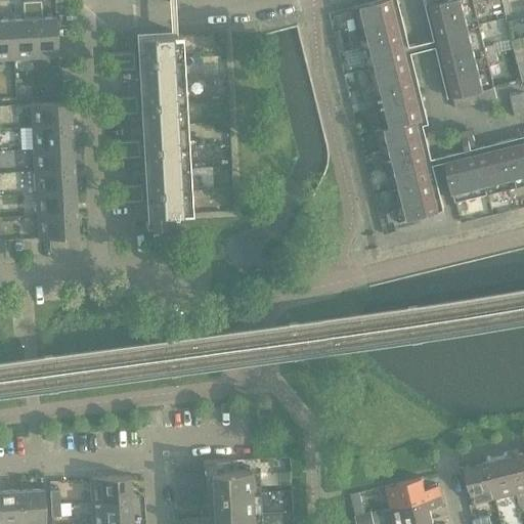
[(34,13),(43,12),(42,0),(33,1),(34,13)]
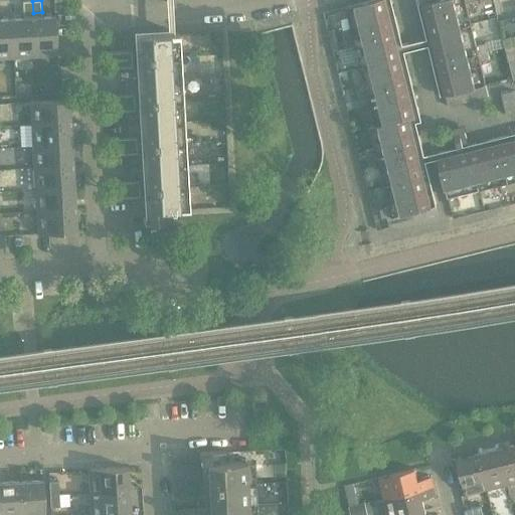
[(343,32),(345,40),(398,27),(391,0),(376,0),(347,7),(352,30),(343,32)]
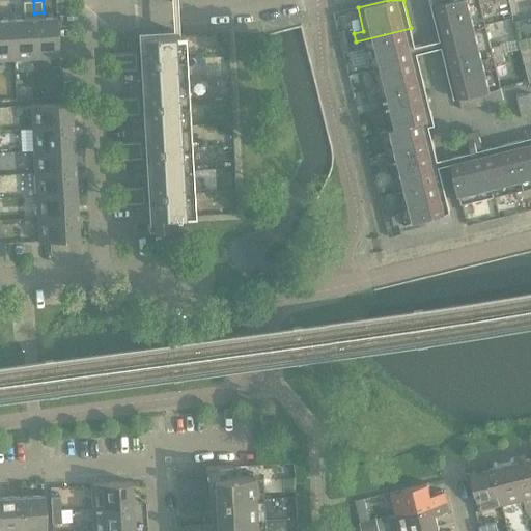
[(432,3),(441,40),(455,99),(459,98),(501,87),(495,64),(505,61),(501,45),(491,48),(480,3),(479,0),(453,0),(438,4),(438,2),(432,3)]
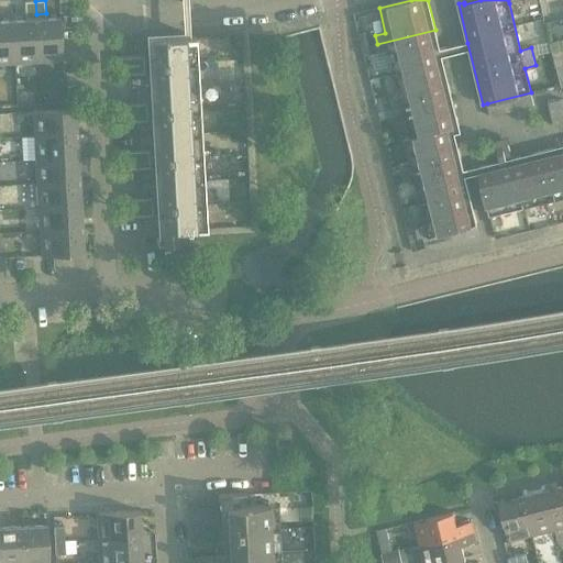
[(25,15),(36,14),(35,1),(24,1),(25,15)]
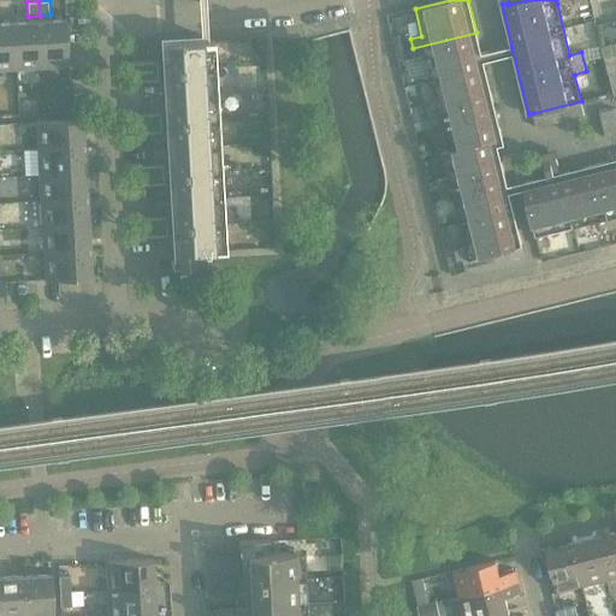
[(66,19),(40,22),(42,69),(69,66),(66,19)]
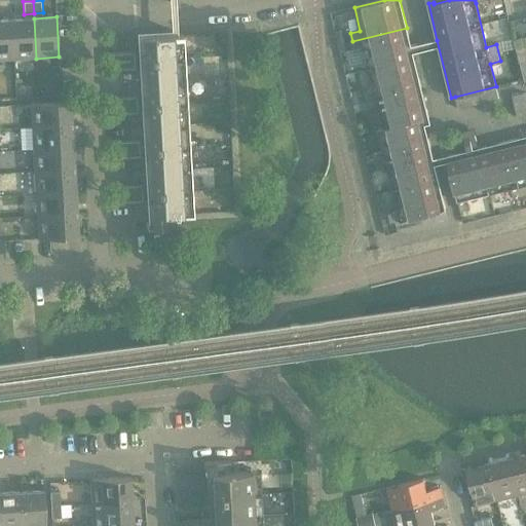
[(34,19),(11,20),(13,60),(36,59),(34,19)]
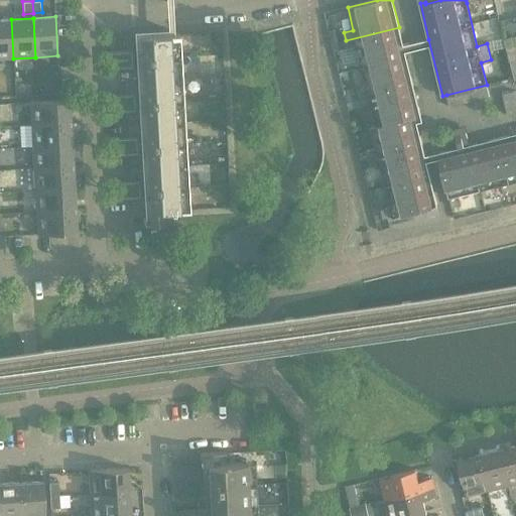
[(11,19),(0,19),(0,58),(13,58),(11,19)]
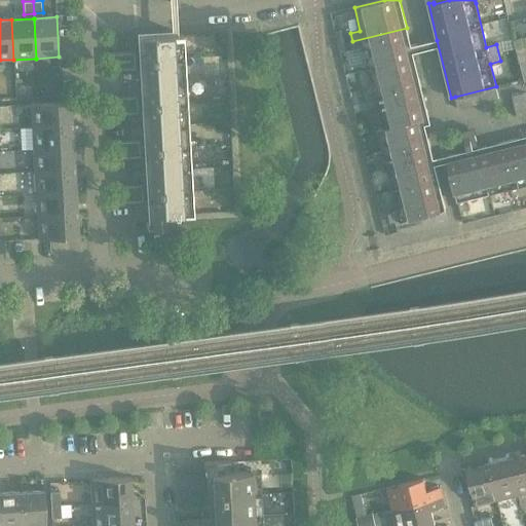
[(407,28),(352,41),(354,49),(364,47),(369,69),(414,58),(407,28)]
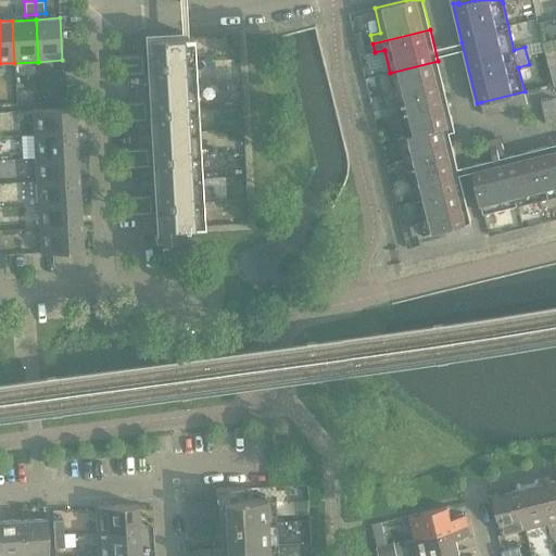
[(367,32),(355,34),(358,47),(370,43),(367,32)]
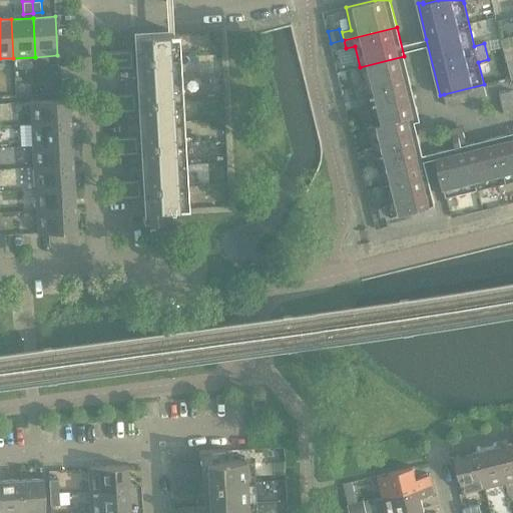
[(172,34),(139,36),(140,59),(179,56),(178,34),(172,34)]
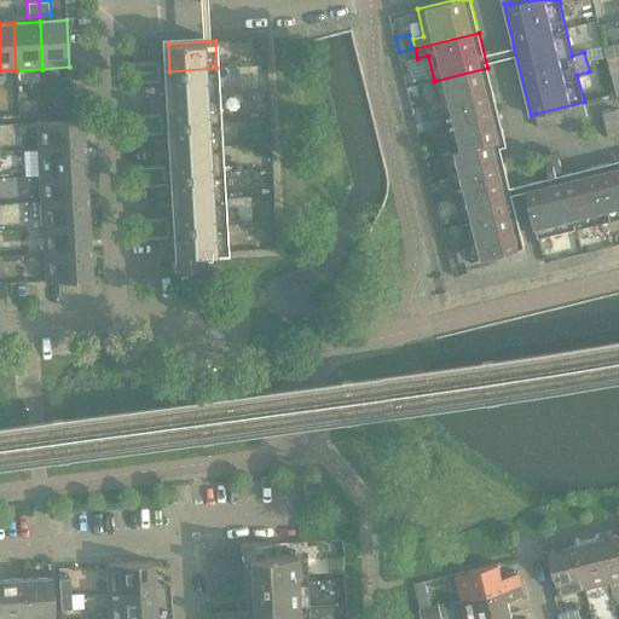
[(618,44),(605,48),(608,62),(618,58),(618,44)]
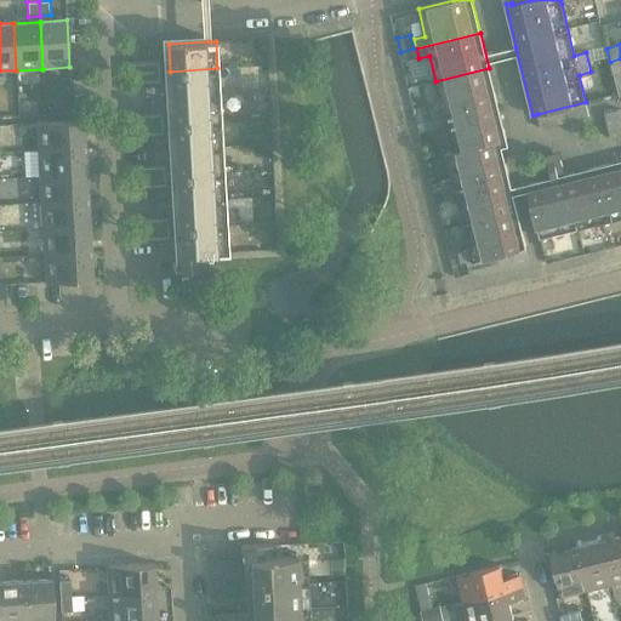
[(620,58),(610,62),(614,75),(620,73),(620,58)]
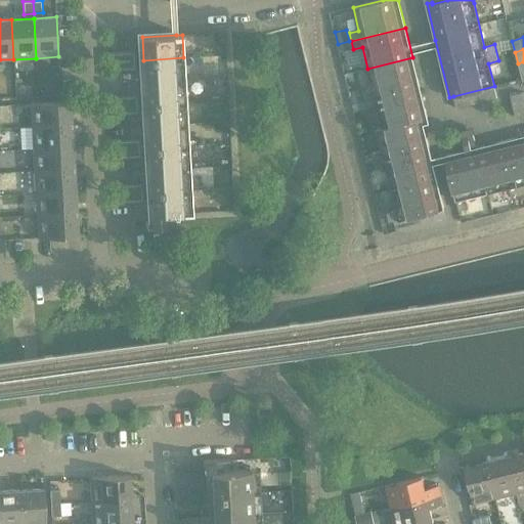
[(106,53),(107,62),(120,61),(120,52),(106,53)]
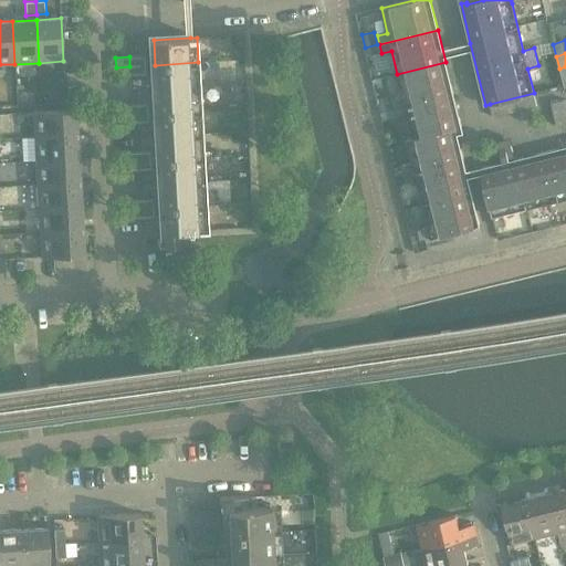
[(146,56),(129,56),(129,66),(146,65),(146,56)]
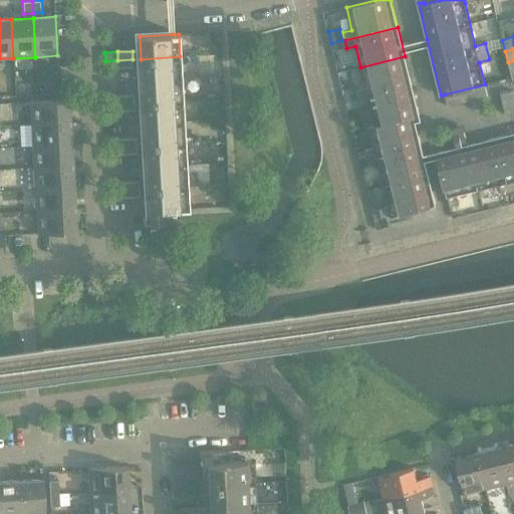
[(180,56),(141,59),(142,80),(182,78),(180,56)]
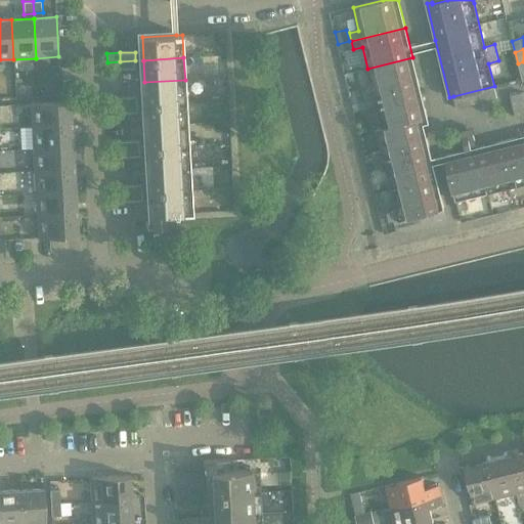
[(363,92),(365,100),(420,87),(412,57),(367,69),(373,90),(363,92)]
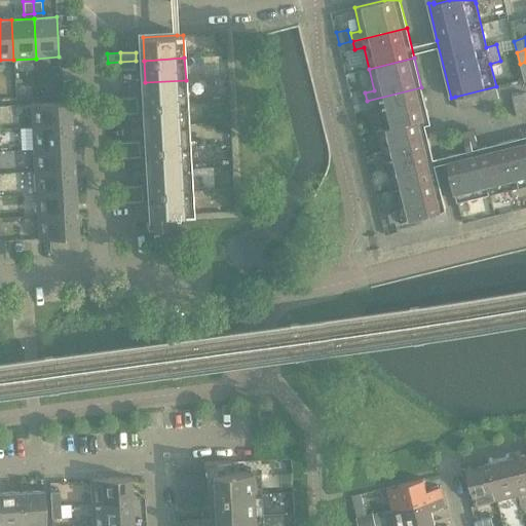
[(136,61),(120,62),(121,71),(137,70),(136,61)]
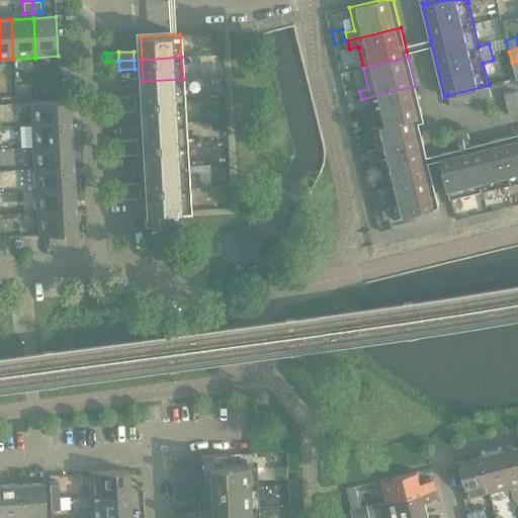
[(118,61),(106,62),(106,70),(119,70),(118,61)]
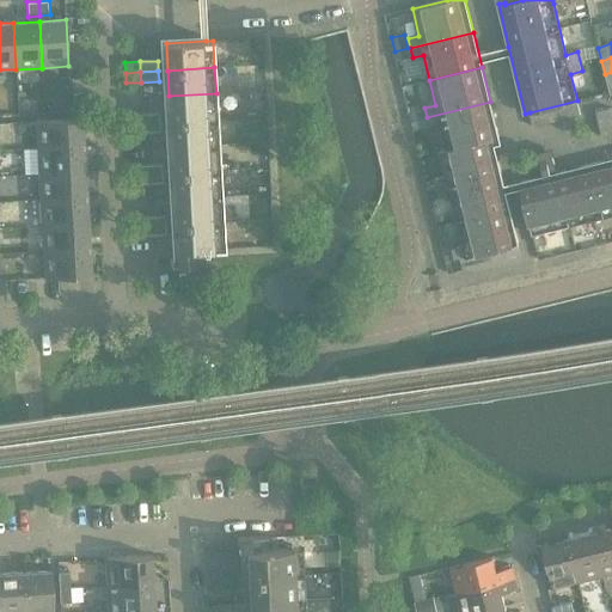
[(216,93),(169,96),(170,122),(218,118),(216,93)]
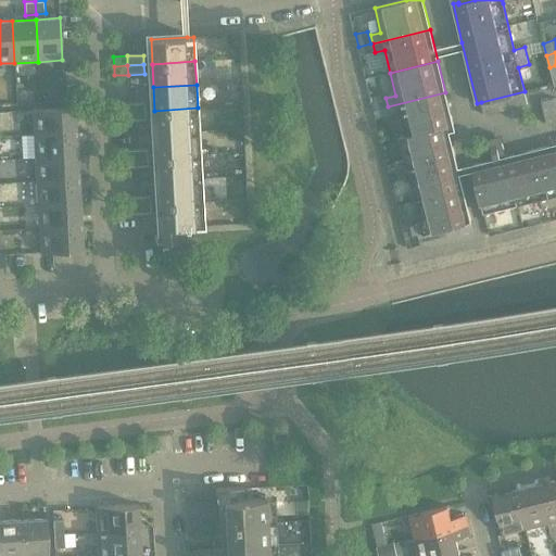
[(525,91),(481,102),(484,115),(528,105),(525,91)]
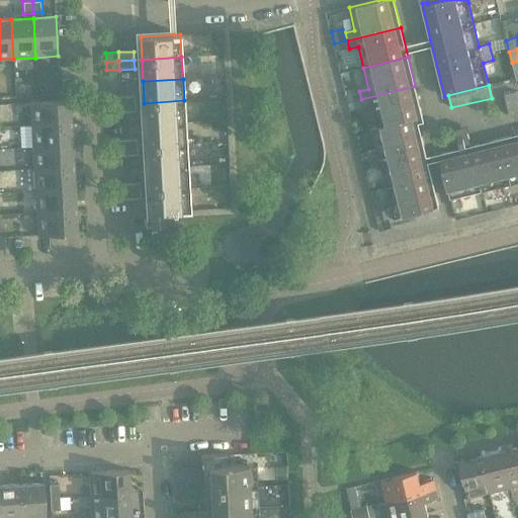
[(415,86),(361,99),(363,107),(372,105),(377,125),(372,126),(377,149),(368,152),(370,160),(424,147),(417,118),(423,116),(415,86)]
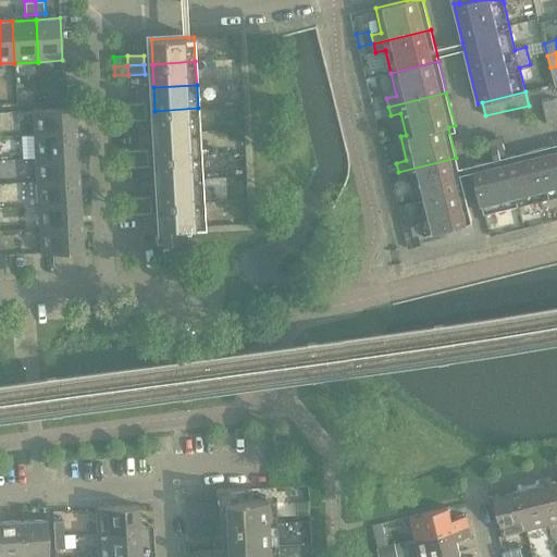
[(385,96),(371,99),(374,110),(388,107),(386,98),(385,96)]
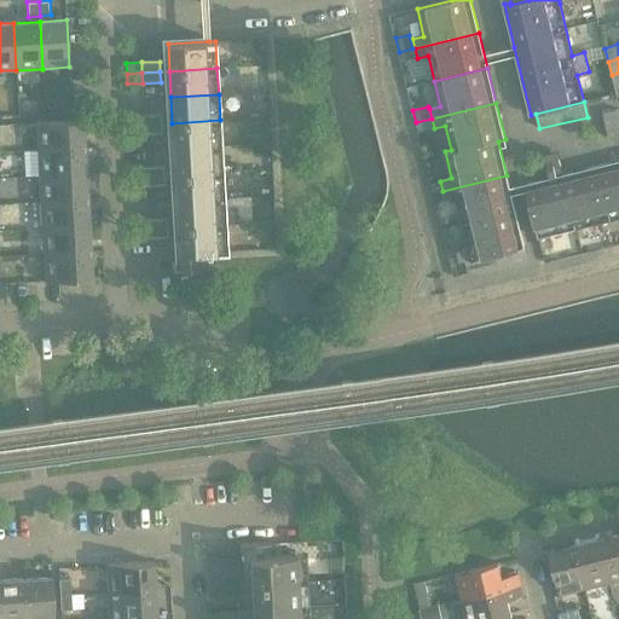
[(618,109),(603,114),(607,128),(618,125),(618,109)]
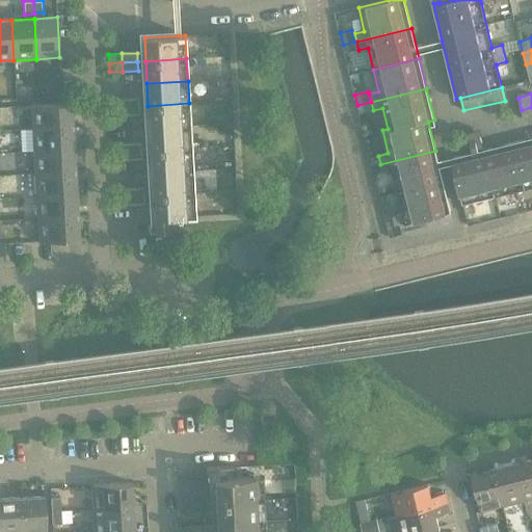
[(139,98),(124,99),(125,107),(140,106),(139,98)]
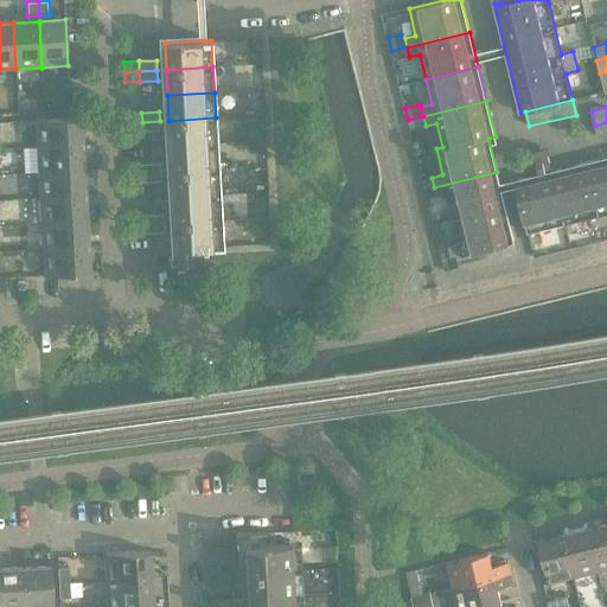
[(127,113),(127,123),(142,122),(141,113),(127,113)]
